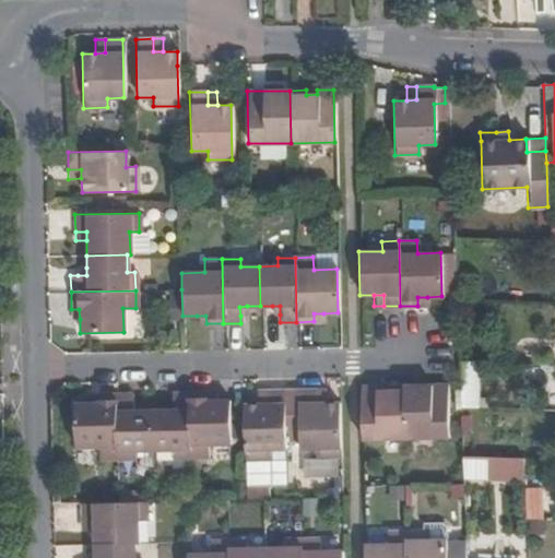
[(472,361),(456,361),(456,372),(457,383),(458,406),(474,406),(472,361)]
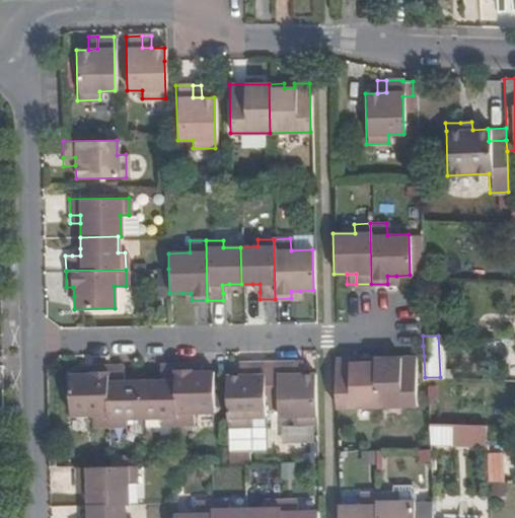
[(373,357),(334,358),(335,407),(374,407),(373,357)]
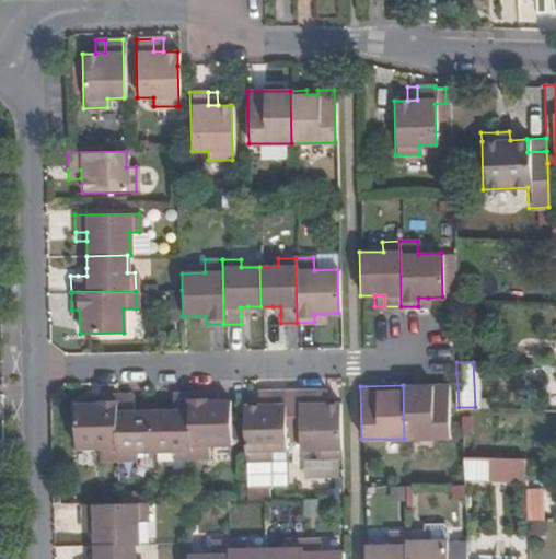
[(419,385),(403,385),(404,439),(448,438),(447,385),(430,385),(430,391),(419,391),(419,385)]
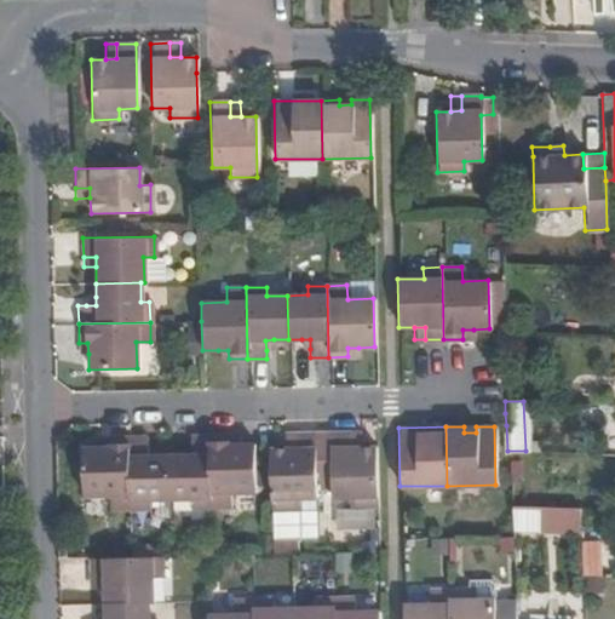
[(283,448),(268,448),(269,509),(297,508),(297,498),(315,498),(315,491),(329,489),(328,433),(294,434),(294,448),(283,448)]
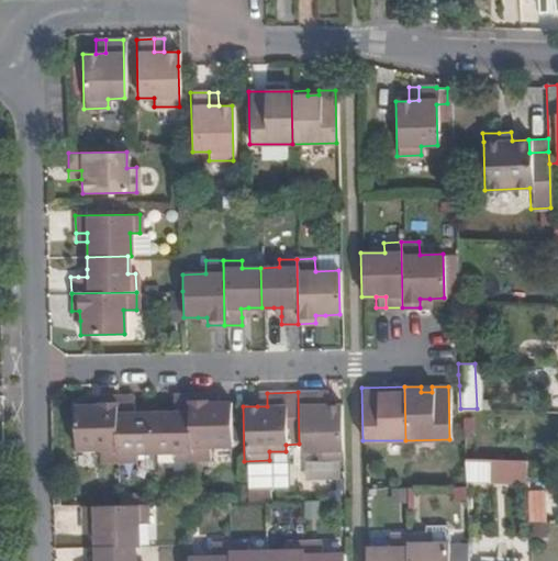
[(315,392),(298,392),(299,444),(299,451),(315,450),(315,460),(341,459),(339,404),(325,405),(315,405),(315,392)]
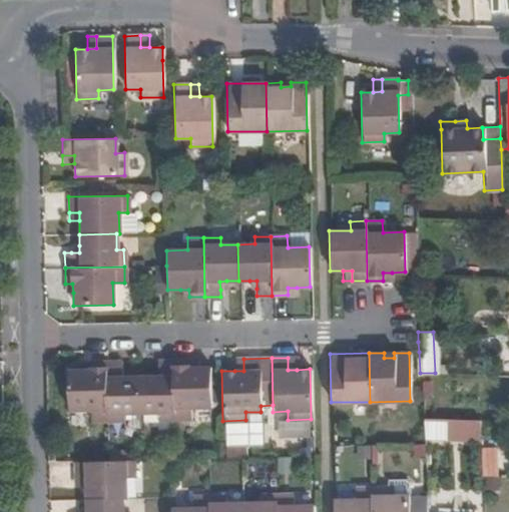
[(297,358),(288,358),(288,370),(297,370),(297,358)]
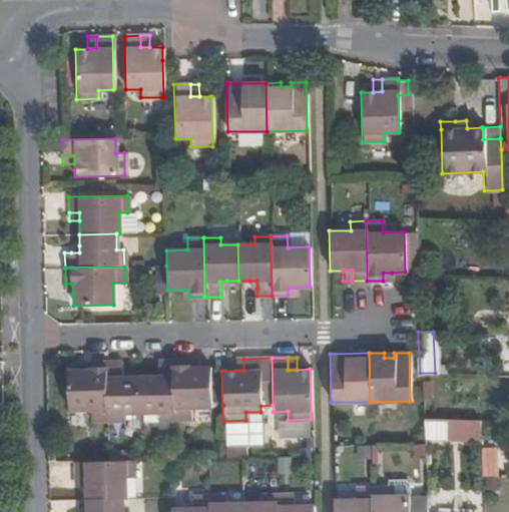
[(243,359),(234,359),(234,371),(243,371),(243,359)]
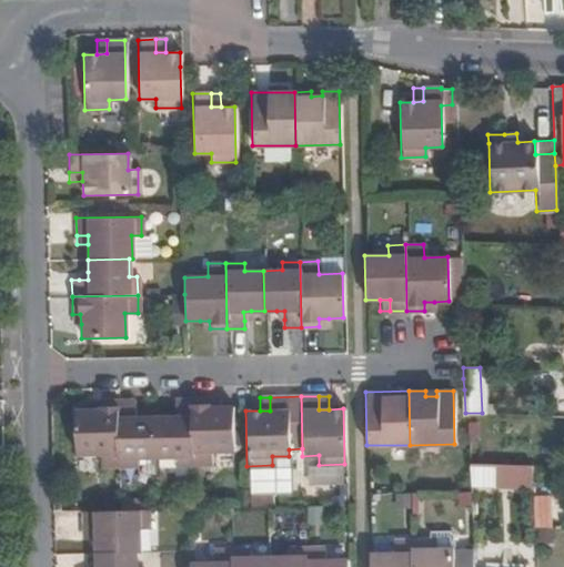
[(173,416),(153,416),(154,457),(172,456),(173,465),(191,464),(190,398),(173,398),(173,416)]
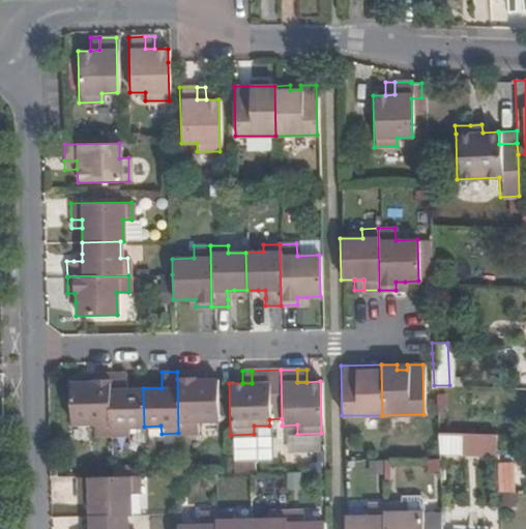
[(194,372),(177,372),(178,433),(195,433),(195,420),(217,420),(216,379),(203,379),(194,379),(194,372)]
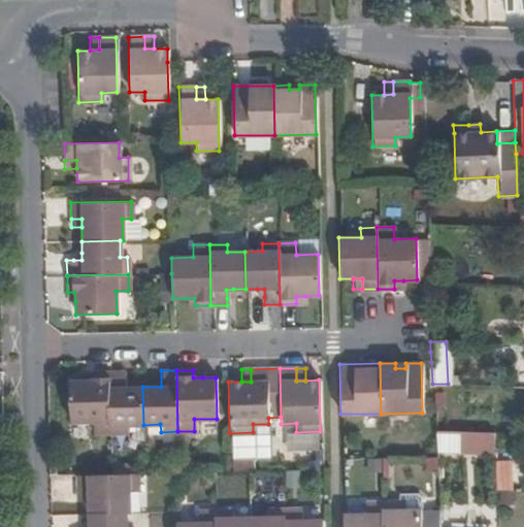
[(123,371),(107,372),(108,433),(126,432),(126,425),(143,425),(142,387),(124,387),(123,371)]
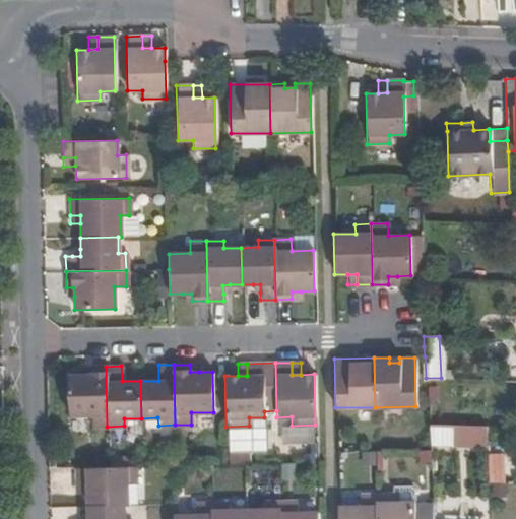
[(106,367),(89,367),(90,375),(81,375),(68,375),(69,415),(90,414),(90,427),(107,427),(106,367)]
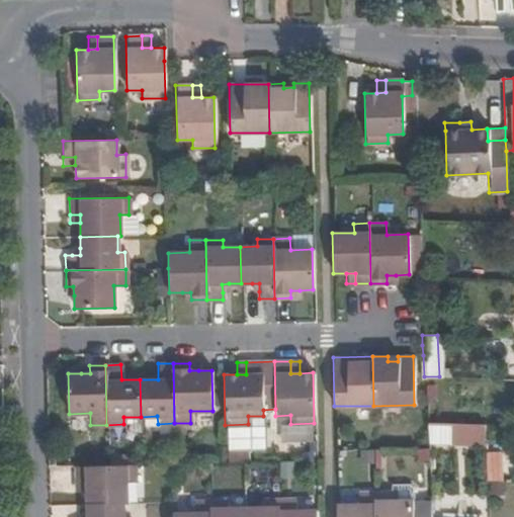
[(312,439),(310,424),(279,427),(280,443),(312,439)]
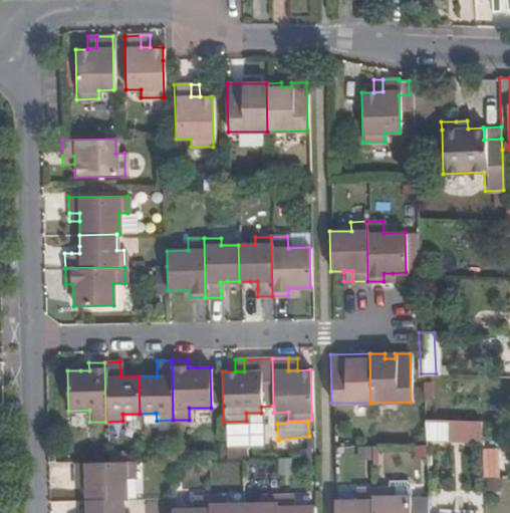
[(480,423),(448,422),(447,440),(481,442),(480,423)]
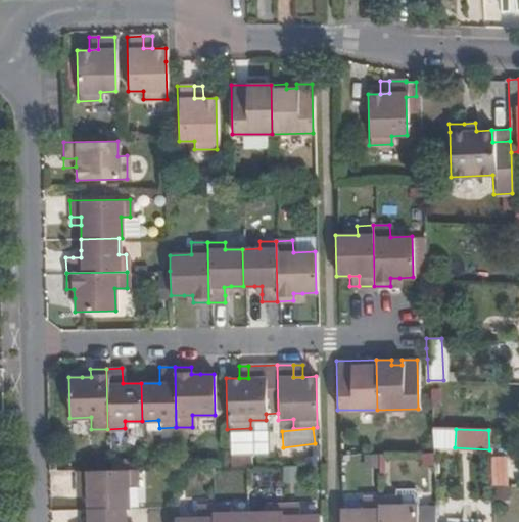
[(431,452),(419,452),(419,464),(431,464),(431,452)]
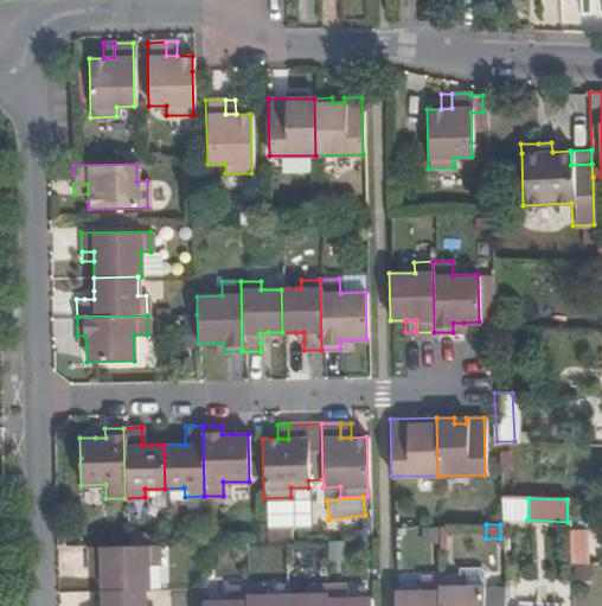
[(436,525),(422,525),(422,537),(436,537),(436,525)]
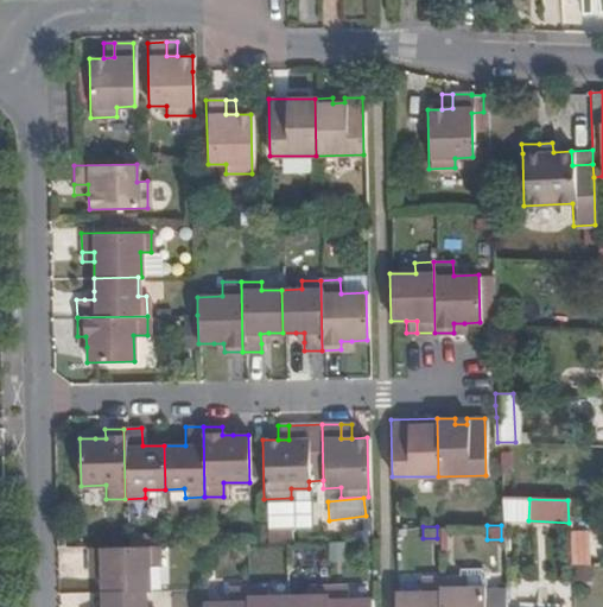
[(584,530),(569,531),(569,549),(569,564),(585,564),(584,530)]
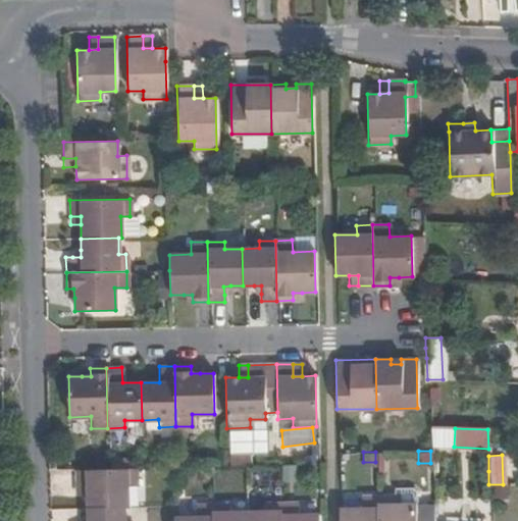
[(108,469),(75,469),(75,485),(86,485),(86,493),(87,508),(123,507),(126,507),(126,485),(136,485),(135,468),(108,469)]
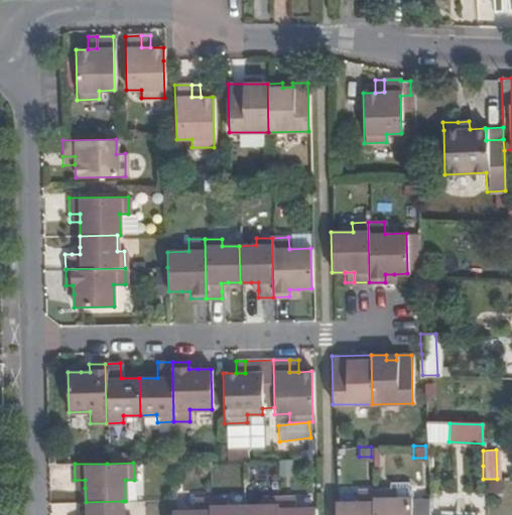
[(85,480),(75,480),(75,489),(85,488),(85,480)]
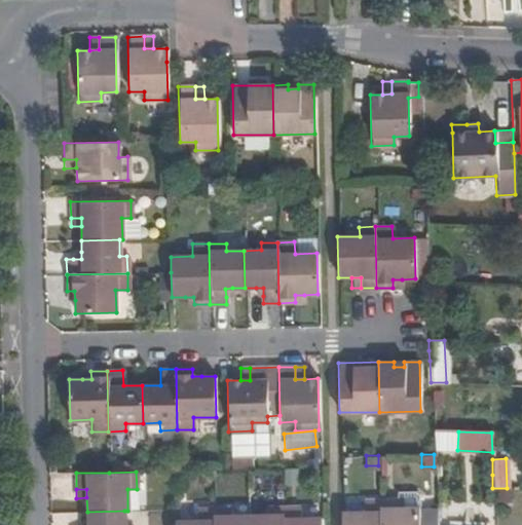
[(363,512),(341,513),(340,524),(379,524),(379,499),(363,499),(363,512)]
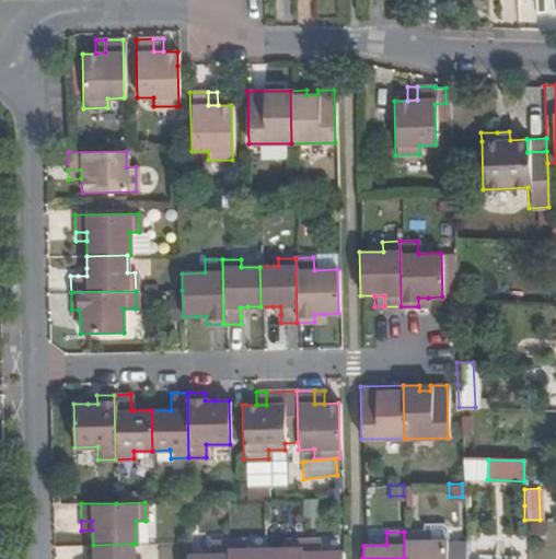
[(421,532),(404,532),(404,558),(446,558),(446,540),(421,540),(421,532)]
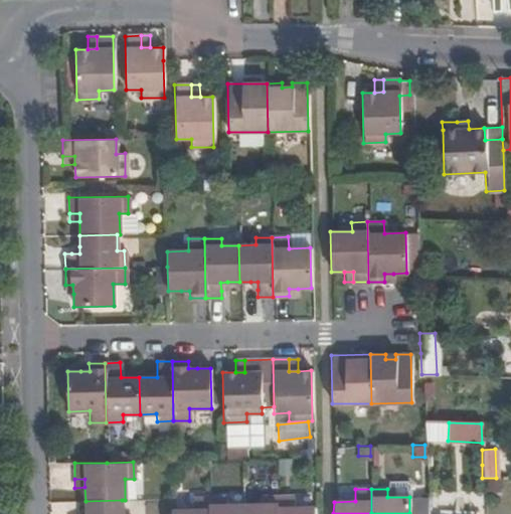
[(259,504),(242,504),(241,513),(276,513),(276,496),(259,497),(259,504)]
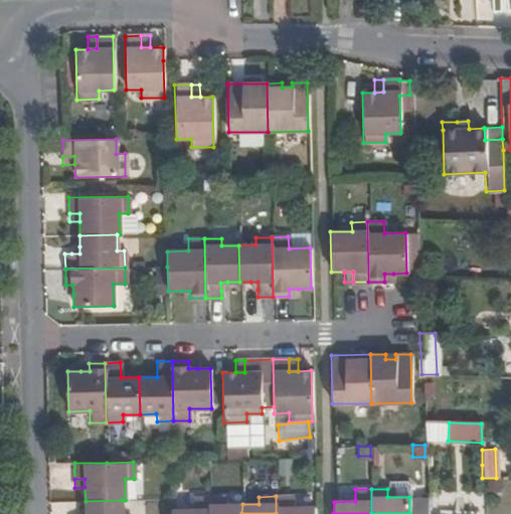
[(292,496),(276,496),(276,513),(313,513),(314,507),(292,508),(292,496)]
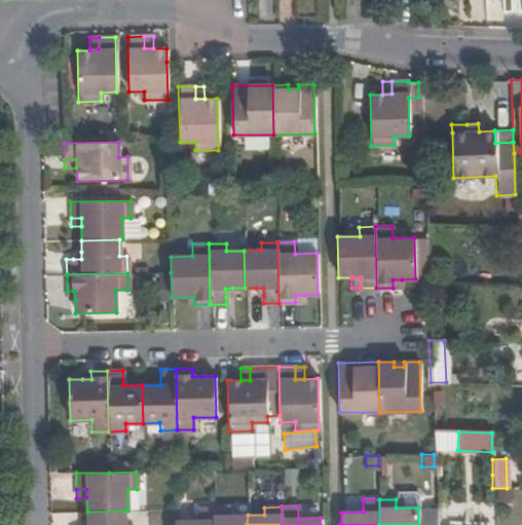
[(230,508),(213,509),(213,524),(247,524),(248,515),(230,516),(230,508)]
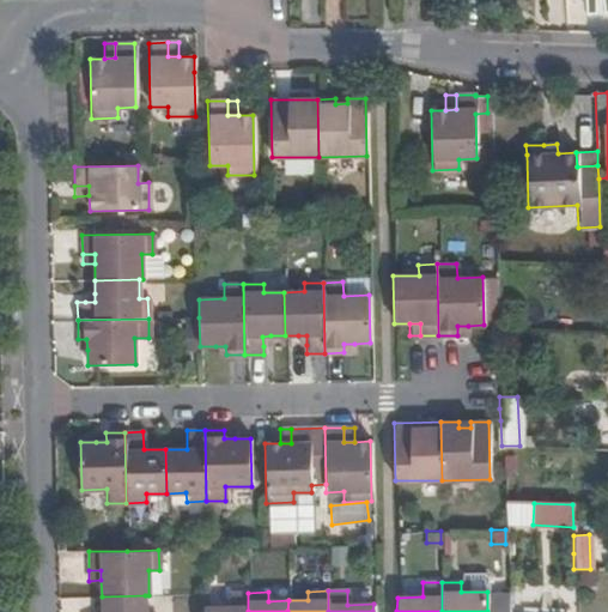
[(508,611),(508,592),(487,592),(487,611),(508,611)]
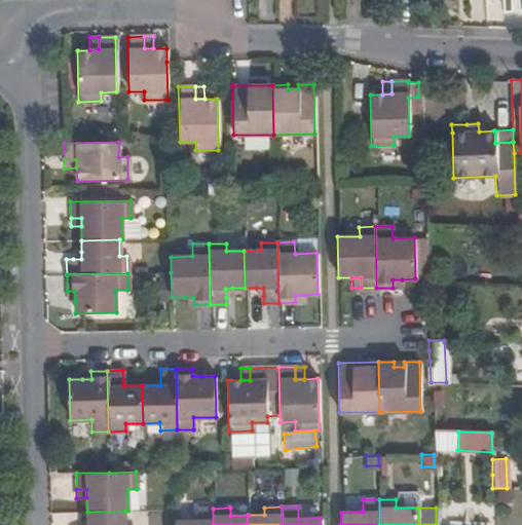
[(196,521),(175,521),(174,524),(213,524),(213,509),(196,509),(196,521)]
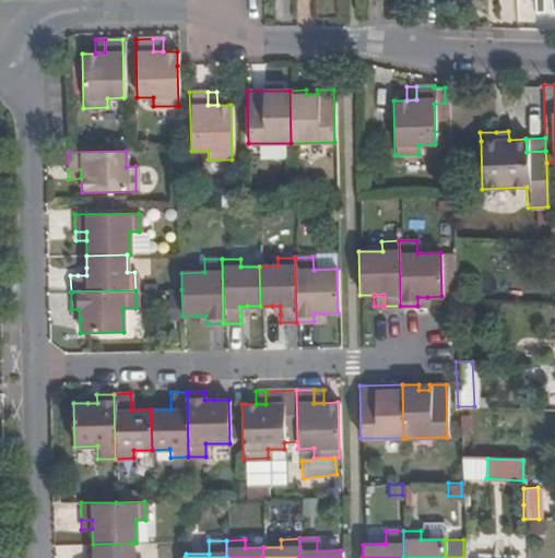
[(132,557),(132,543),(93,544),(93,556),(92,557),(132,557)]
